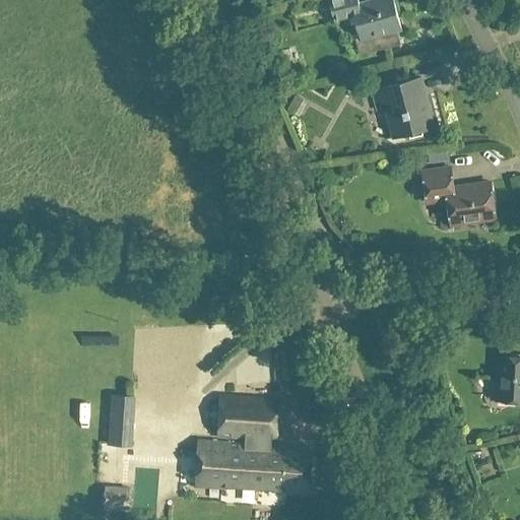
[(400,27),(393,0),(381,0),(360,6),(358,0),(329,0),(335,21),(354,16),(361,39),(354,40),(359,56),(400,45),(396,29),(400,27)]
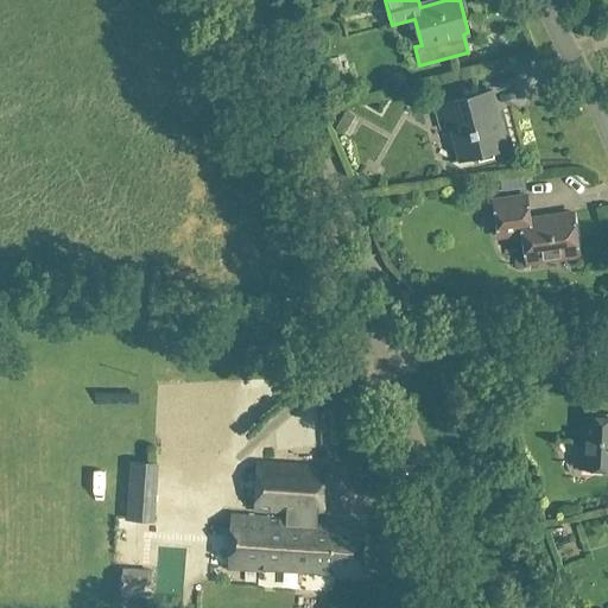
[(507,149),(498,112),(483,115),(479,96),(493,93),(493,90),(435,106),(441,130),(450,127),(458,160),(449,163),(450,164),(507,149)]
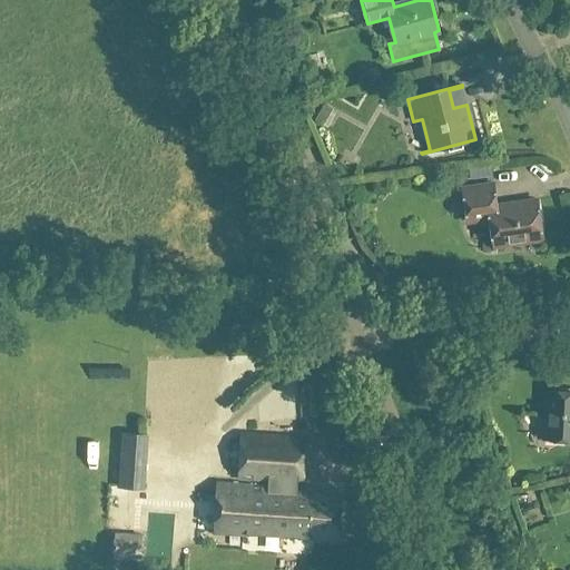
[(314,119),(323,124),(332,108),(324,102),(314,119)]
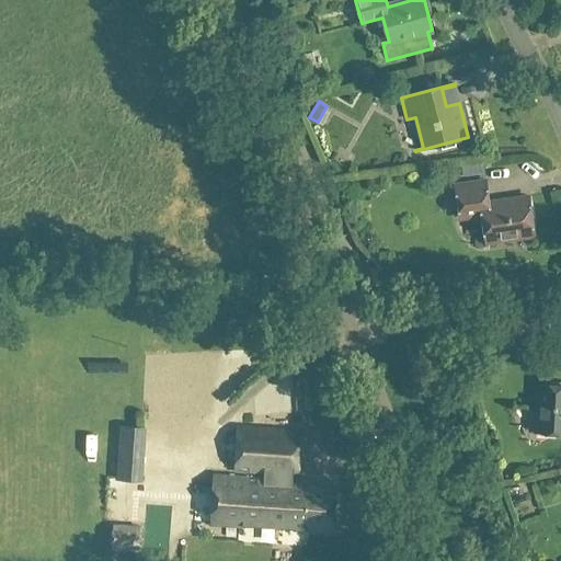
[(535,242),(528,196),(527,197),(527,199),(507,202),(507,199),(492,202),(492,204),(489,205),(485,181),(484,181),(484,184),(457,187),(457,185),(456,185),(460,218),(482,215),(488,249),(489,249),(488,242),(510,240),(508,237),(533,233),(534,242),(535,242)]
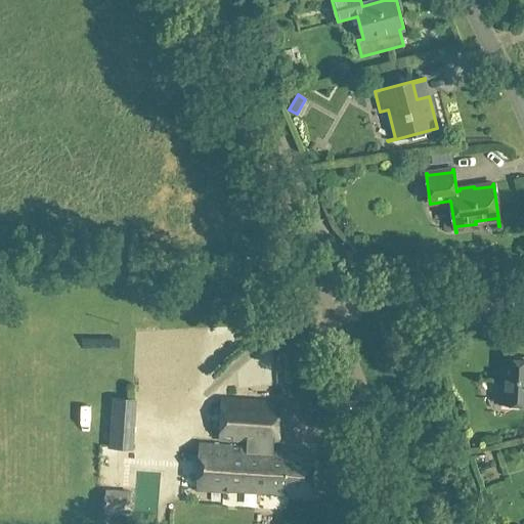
[(523,360),(503,360),(500,403),(523,404),(523,360)]
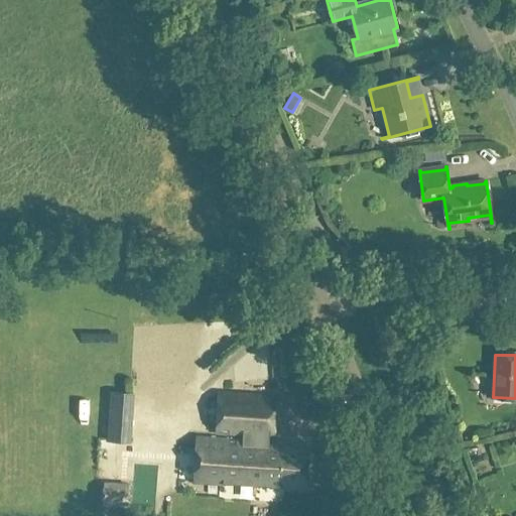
[(305,489),(307,446),(273,444),(276,398),(217,394),(215,435),(267,438),(266,443),(197,440),(195,477),(194,483),(305,489)]
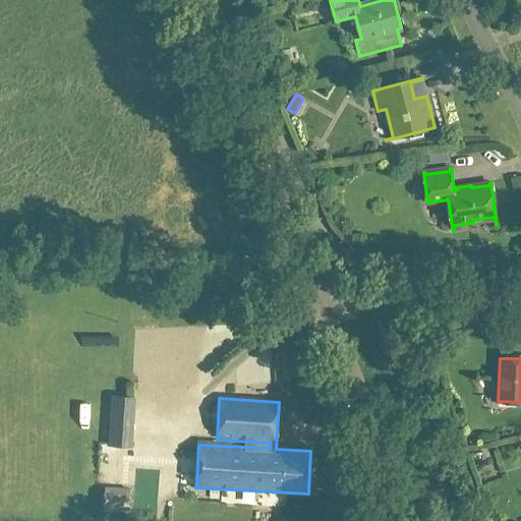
[(107,400),(106,452),(132,452),(133,401),(107,400)]
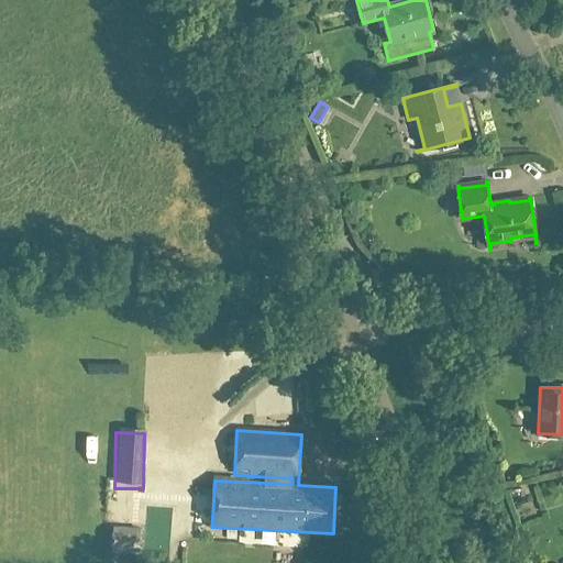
[(139,553),(140,532),(113,530),(112,552),(139,553)]
